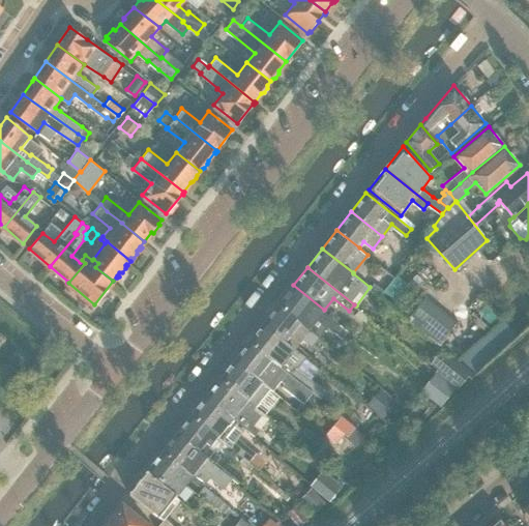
[(341,323),(324,310),(293,285),(278,303),(320,335),(327,325),(334,330),(341,323)]
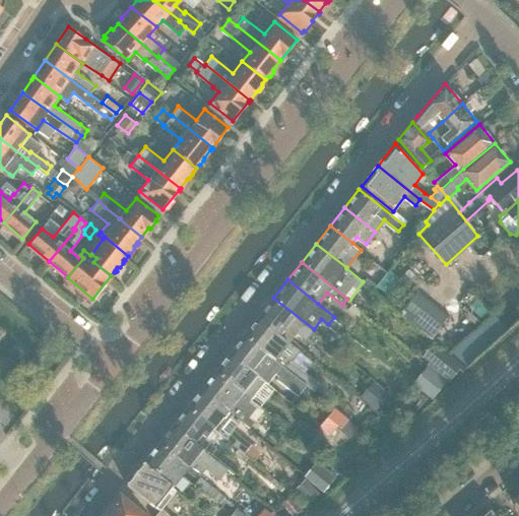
[(432,335),(448,314),(417,289),(400,311),(432,335)]
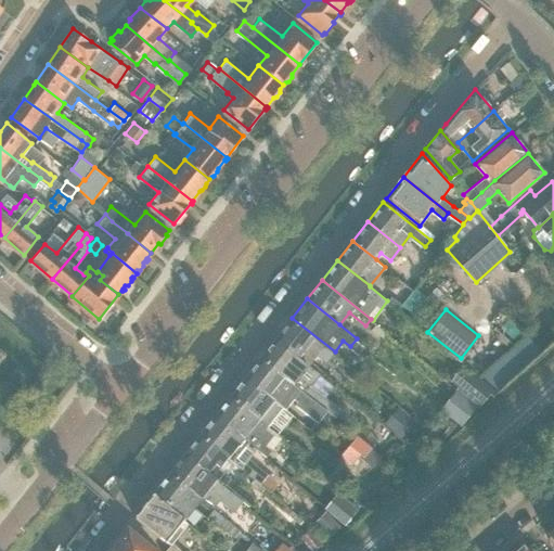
[(326,362),(335,351),(292,318),(277,337),(309,363),(317,354),(326,362)]
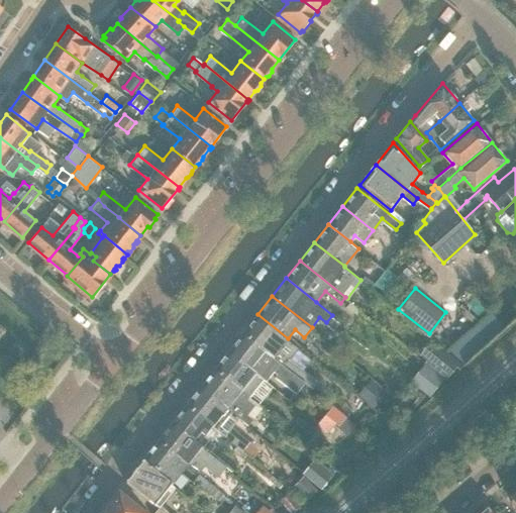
[(356,312),(359,308),(349,301),(346,305),(356,312)]
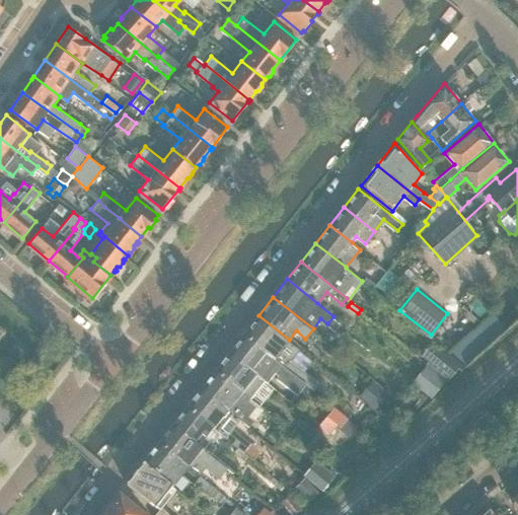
[(259,315),(244,334),(281,362),(301,378),(306,382),(314,388),(319,381),(281,350),(289,340),(259,315)]
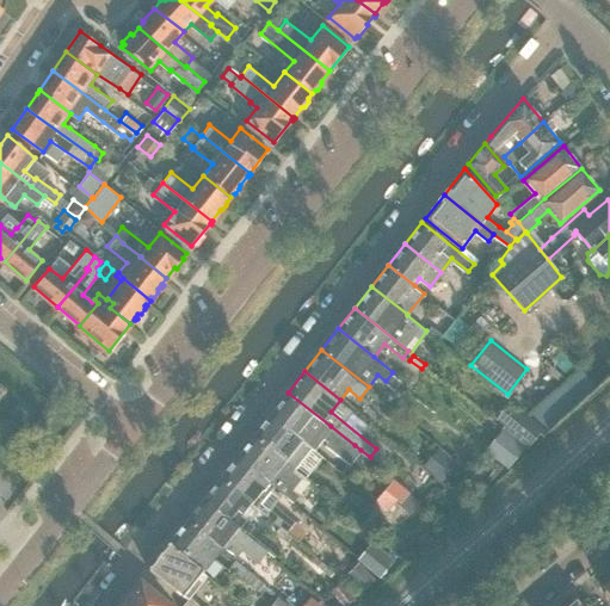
[(393,372),(386,381),(394,388),(395,389),(402,381),(401,379),(393,372)]
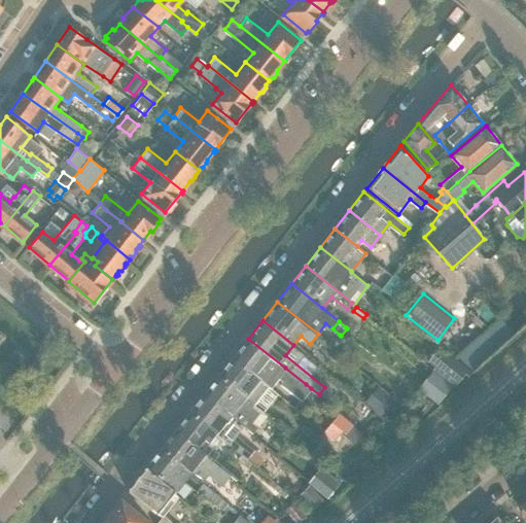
[(248,339),(234,357),(268,385),(271,387),(279,377),(283,380),(280,383),(302,399),(311,388),(306,384),(285,368),(248,339)]
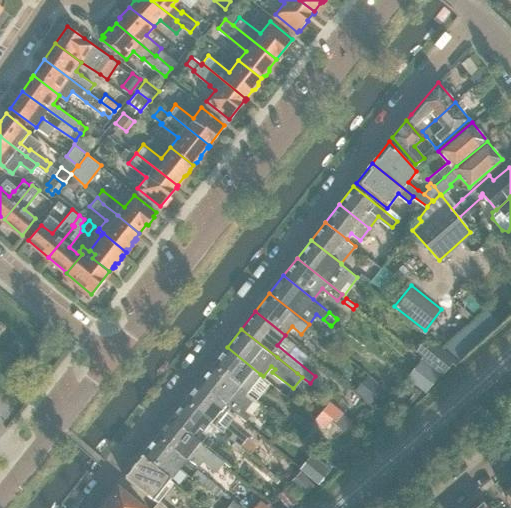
[(433,341),(427,336),(417,350),(423,355),(421,358),(442,374),(452,361),(455,363),(459,357),(435,339),(433,341)]
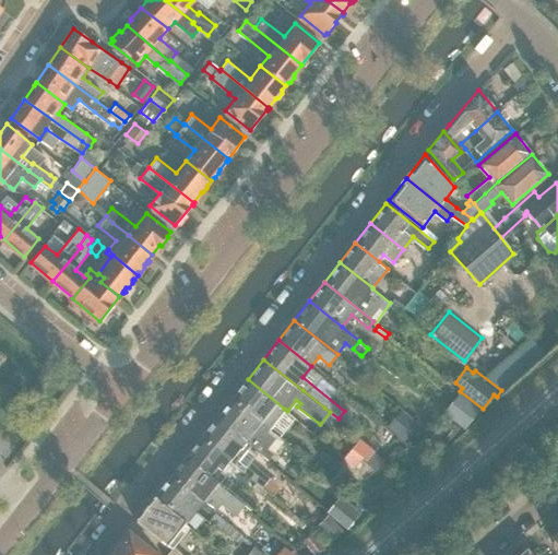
[(270,427),(284,409),(248,379),(233,398),(270,427)]
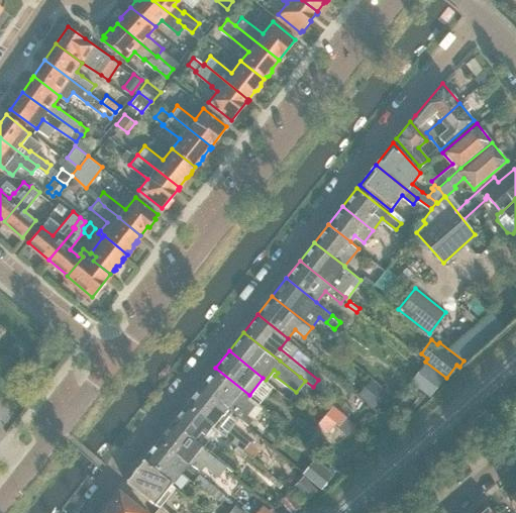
[(263,406),(249,395),(215,368),(201,386),(231,410),(231,411),(235,414),(248,425),(263,406)]
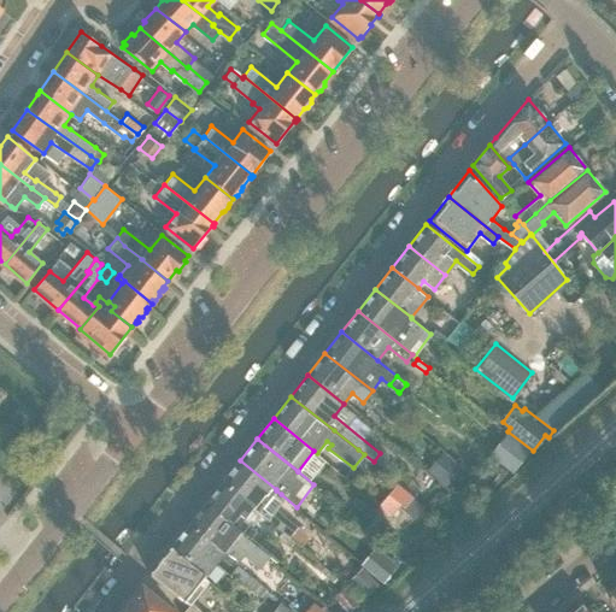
[(450,480),(459,466),(444,453),(433,465),(450,480)]
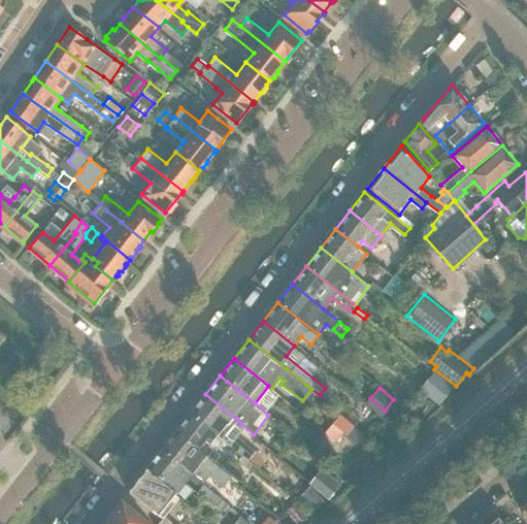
[(229,429),(236,420),(236,419),(205,394),(191,413),(212,430),(212,431),(248,457),(255,450),(229,429)]
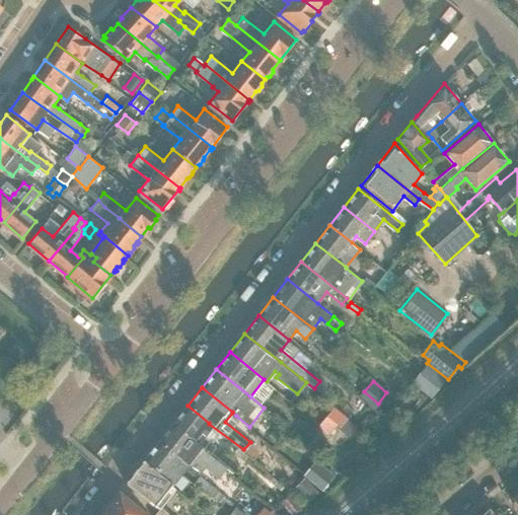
[(205,429),(209,424),(209,423),(188,406),(173,424),(227,466),(232,471),(237,465),(215,445),(219,442),(214,438),(211,442),(210,440),(213,436),(205,429)]
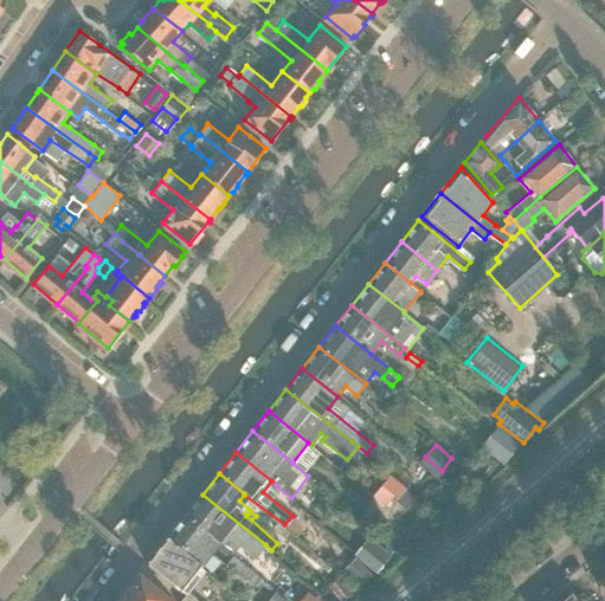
[(418,497),(405,486),(390,473),(383,484),(373,496),(385,505),(393,496),(409,508),(418,497)]
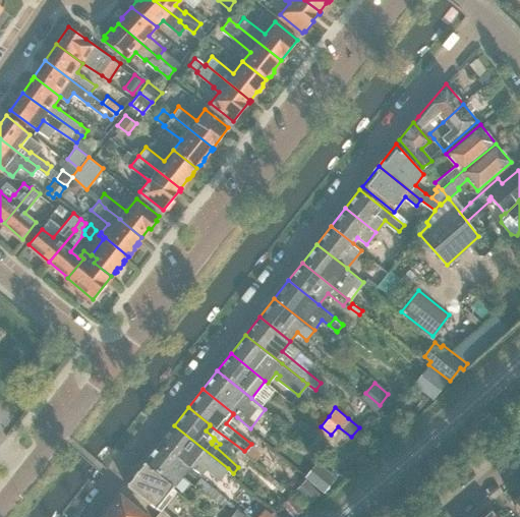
[(174,425),(160,444),(181,461),(182,461),(183,461),(182,462),(189,467),(196,458),(221,477),(228,468),(174,425)]
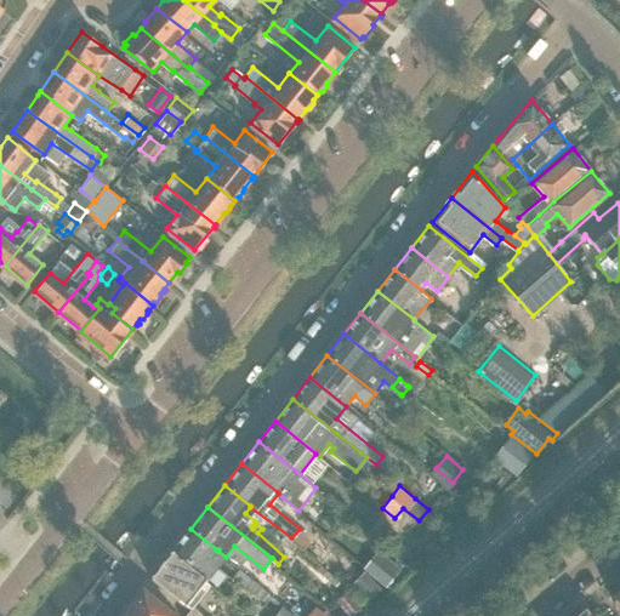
[(392,523),(381,514),(368,531),(379,540),(392,523)]
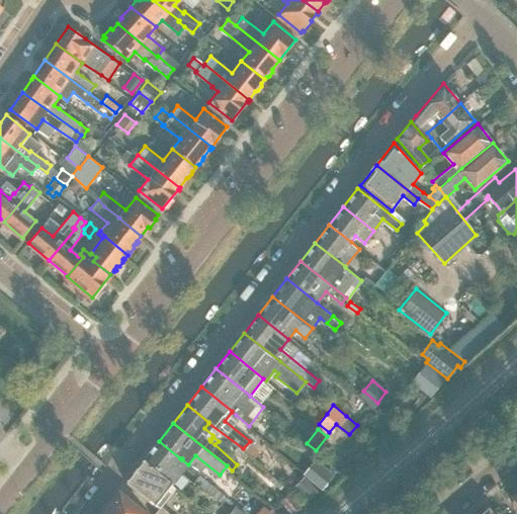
[(182,458),(181,458),(180,458),(159,441),(144,459),(173,483),(182,474),(186,477),(188,476),(212,495),(218,488),(188,464),(181,459),(182,458)]
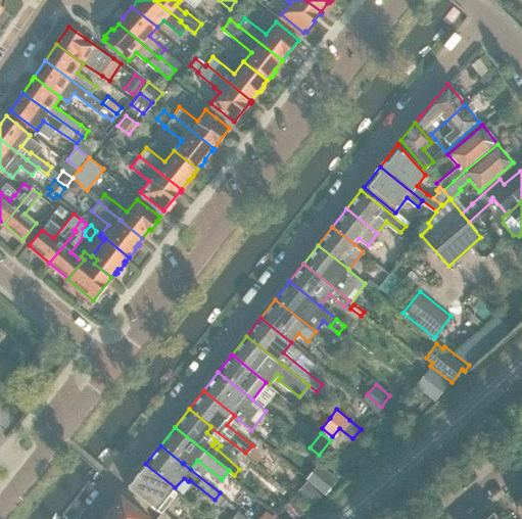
[(326,492),(338,478),(321,464),(309,478),(326,492)]
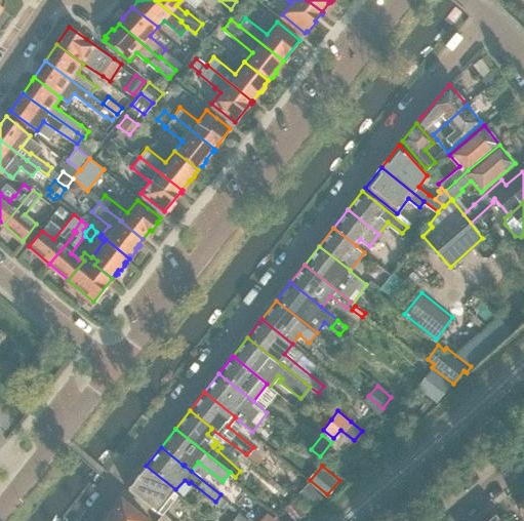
[(146,467),(128,488),(158,512),(174,490),(146,467)]
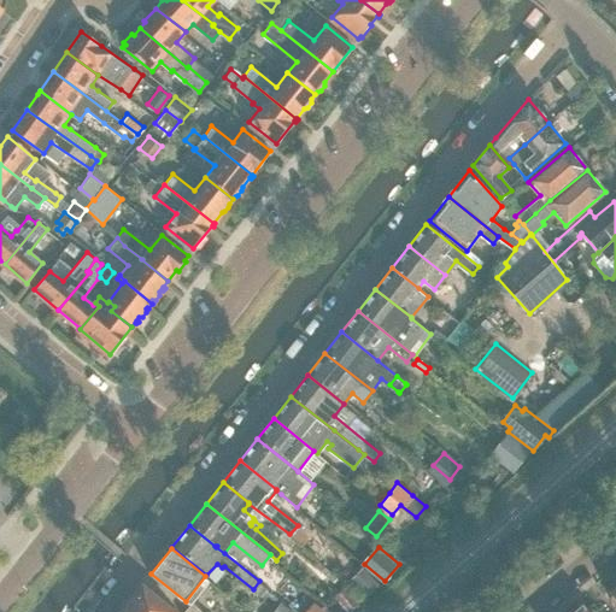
[(332,581),(338,575),(317,558),(314,564),(328,575),(327,576),(332,581)]
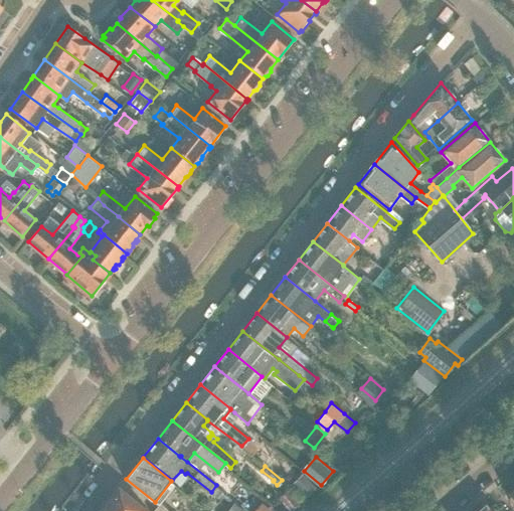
[(305,498),(317,486),(303,472),(291,484),(305,498)]
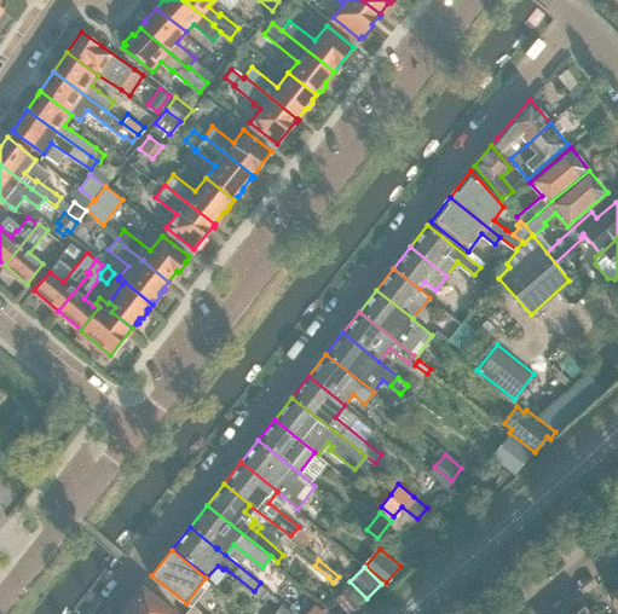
[(260,583),(254,591),(263,597),(269,589),(260,583)]
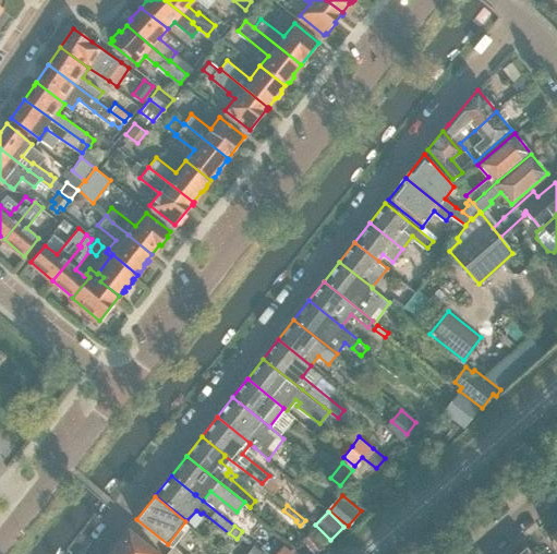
[(314,553),(326,543),(315,529),(302,540),(314,553)]
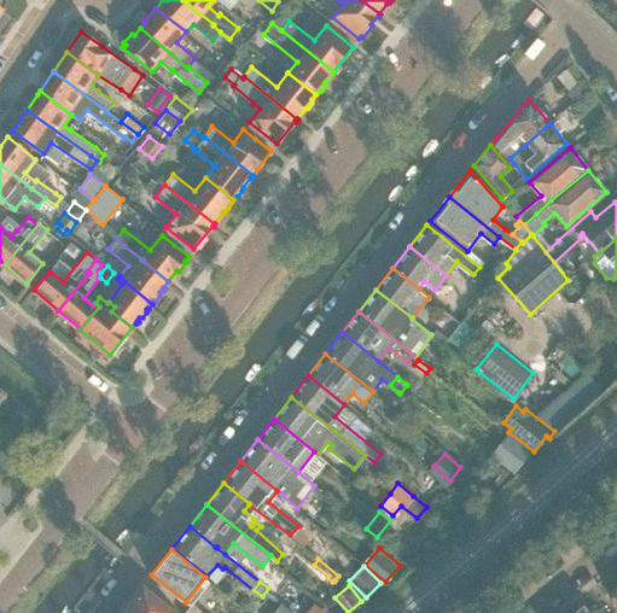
[(123,609),(127,612),(172,612),(168,608),(141,587),(123,609)]
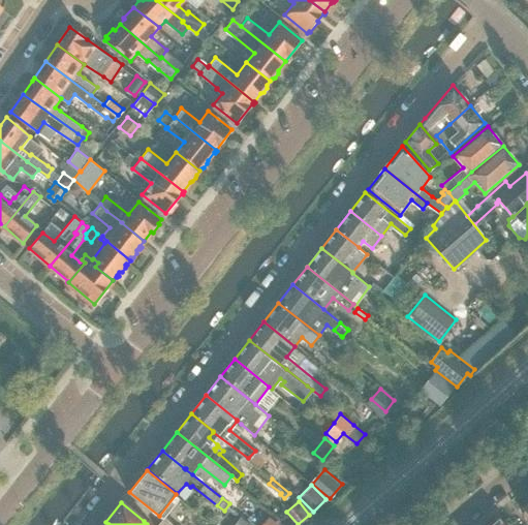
[(252,524),(241,515),(233,524),(252,524)]
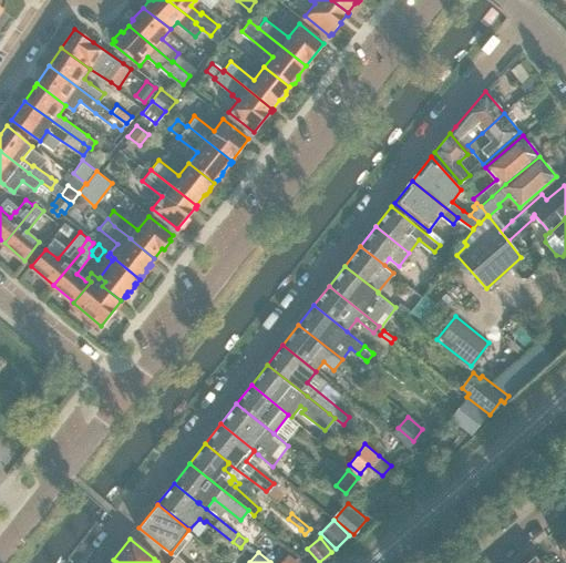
[(302,562),(288,552),(279,562),(302,562)]
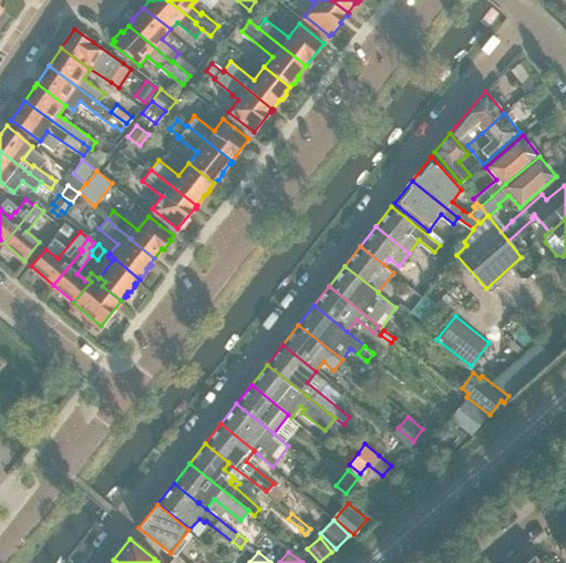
[(174,556),(168,562),(188,562),(176,553),(174,556)]
